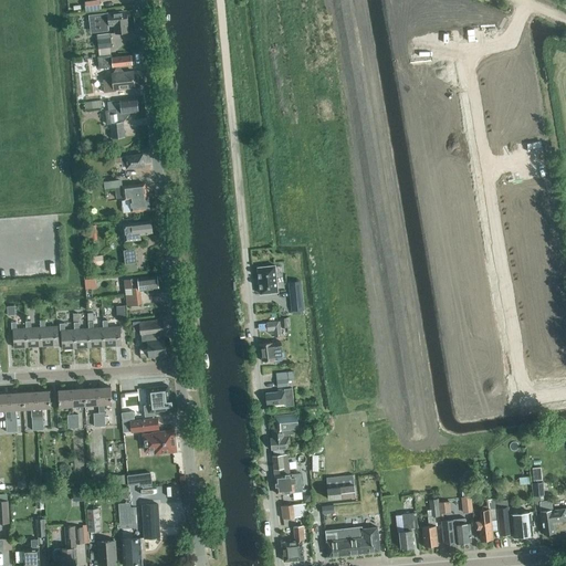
[(98,14),(88,16),(91,33),(108,31),(107,25),(108,25),(108,27),(114,25),(115,33),(128,32),(127,24),(126,11),(107,13),(98,14)]
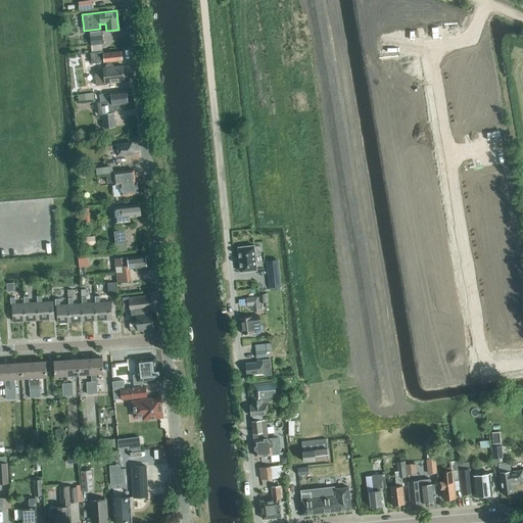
[(102,40),(101,31),(90,32),(91,46),(103,44),(103,40),(102,40)]
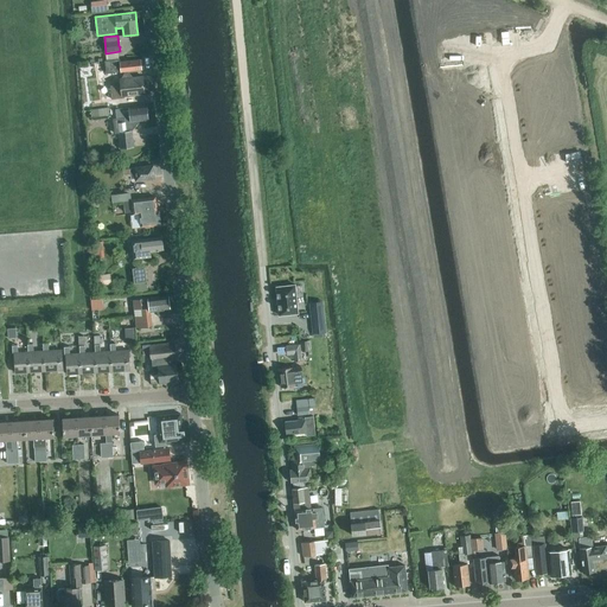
[(141,70),(140,59),(119,62),(119,59),(104,62),(106,74),(125,71),(121,80),(119,80),(114,81),(114,87),(110,87),(112,97),(121,96),(121,97),(144,95),(142,77),(134,77),(127,71),(141,70)]
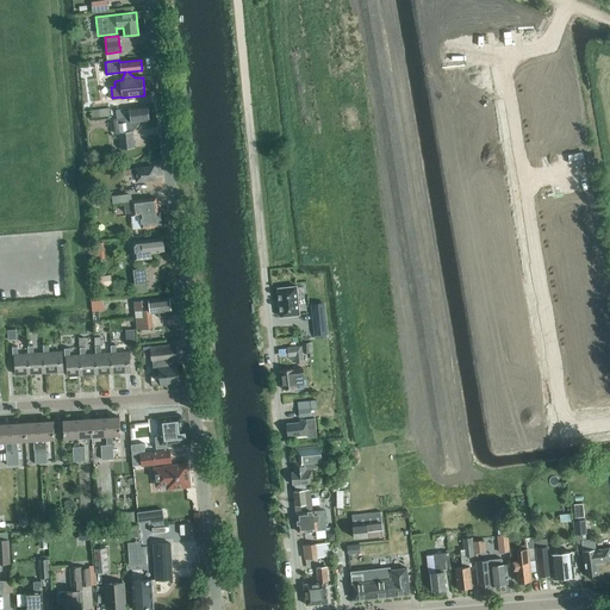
[(134,148),(131,131),(132,131),(131,128),(135,126),(138,123),(138,122),(148,120),(147,106),(129,109),(116,110),(117,119),(114,120),(116,134),(119,134),(120,149),(134,148)]
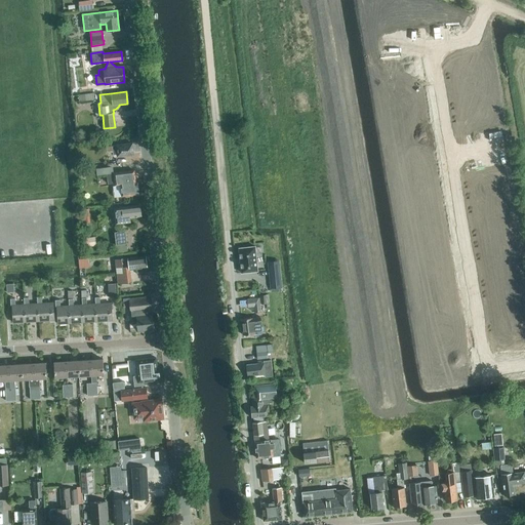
[(133,155),(132,144),(112,146),(106,147),(107,153),(113,152),(113,155),(117,155),(117,156),(133,155)]
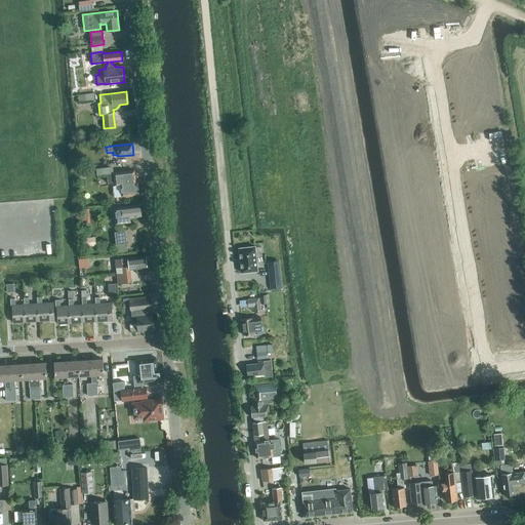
[(427,158),(425,147),(405,150),(407,161),(427,158)]
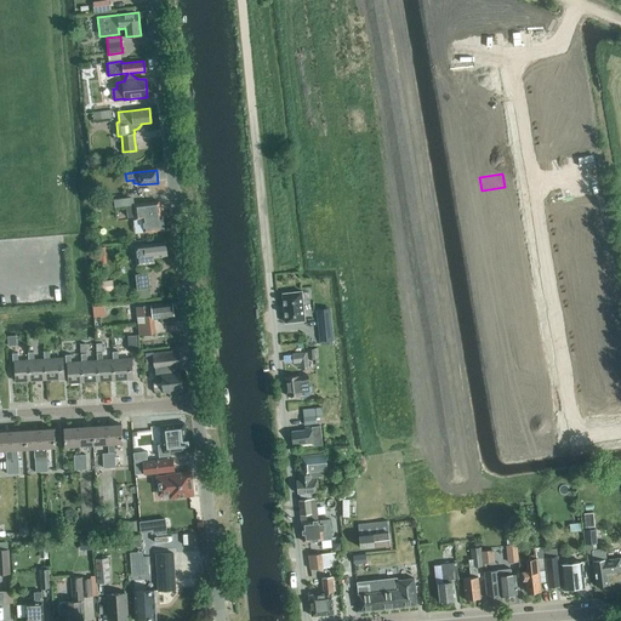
[(505,187),(482,191),(484,204),(507,200),(505,187)]
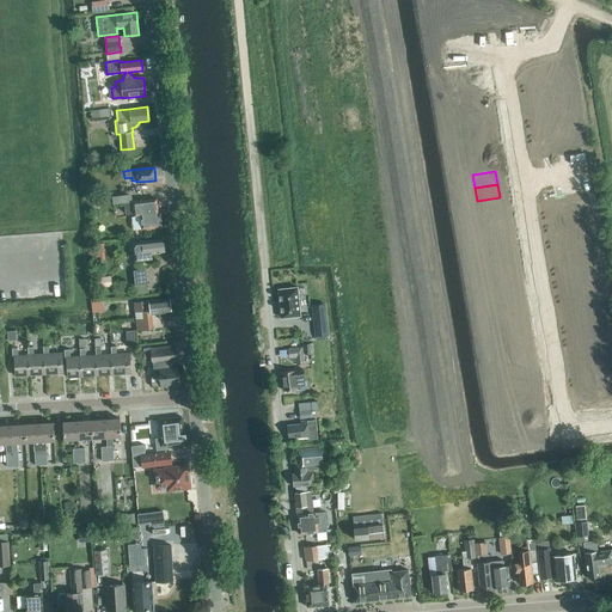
[(502,210),(500,197),(477,201),(479,215),(502,210)]
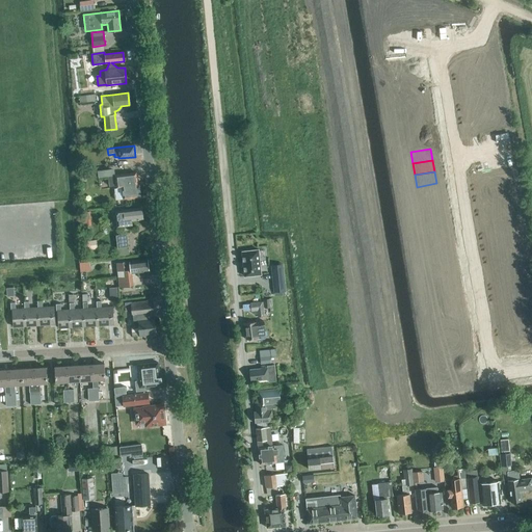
[(137,185),(136,175),(136,173),(108,176),(109,187),(116,186),(116,188),(122,187),(123,198),(140,196),(138,185),(137,185)]
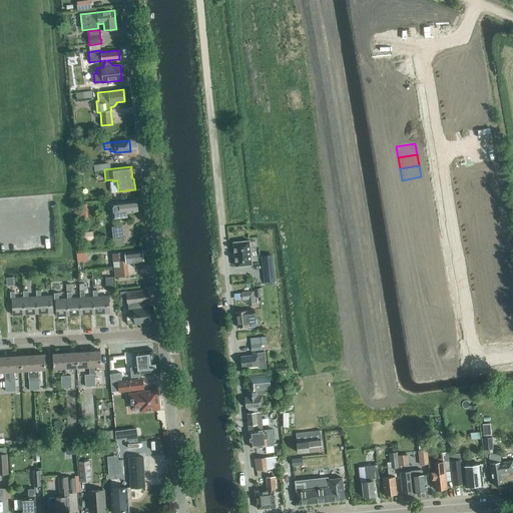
[(426,205),(424,193),(405,196),(407,208),(426,205)]
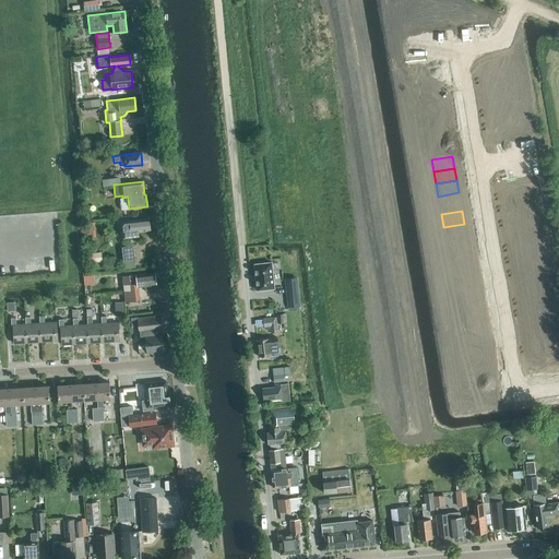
[(123,238),(138,236),(138,232),(150,230),(149,218),(129,221),(130,221),(122,222),(123,238)]
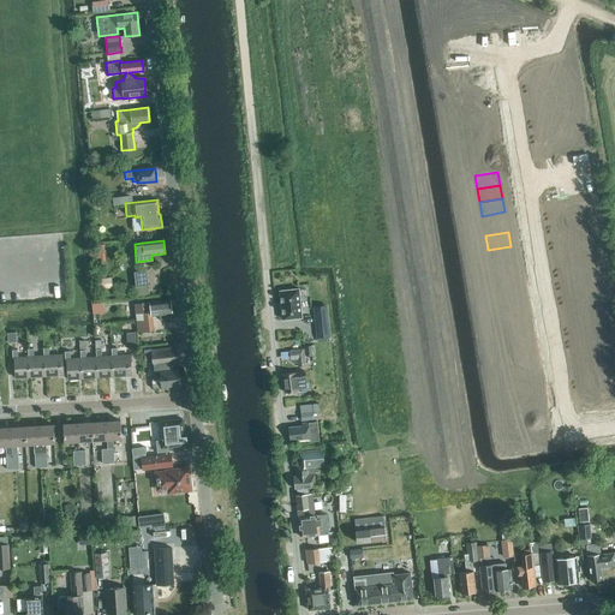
[(511,246),(488,250),(490,263),(512,260),(511,246)]
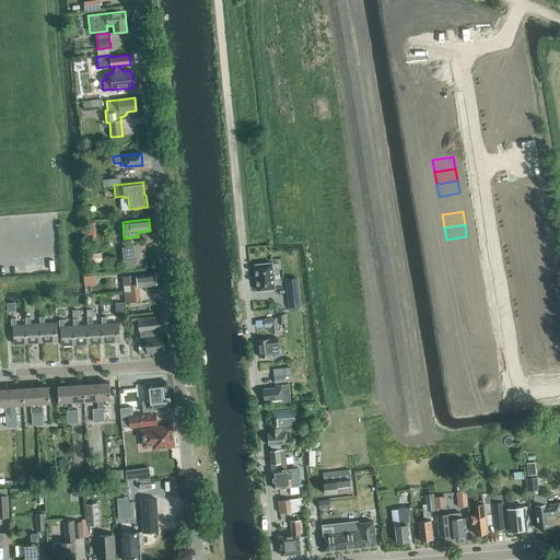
[(466,236),(446,240),(448,252),(468,247),(466,236)]
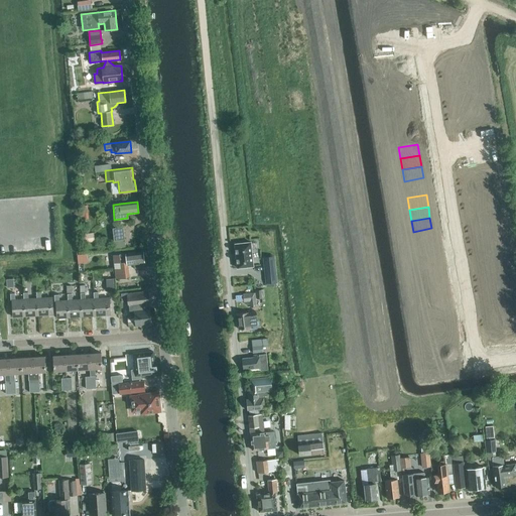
[(114,241),(124,239),(123,227),(113,229),(114,241)]
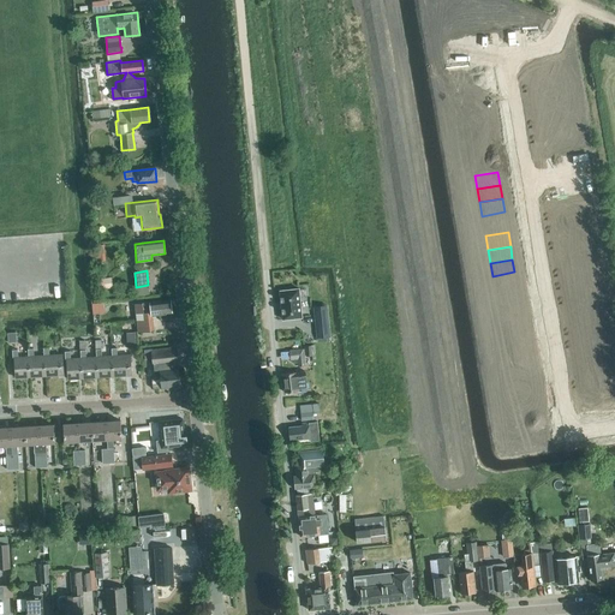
[(517,286),(514,272),(493,276),(495,290),(517,286)]
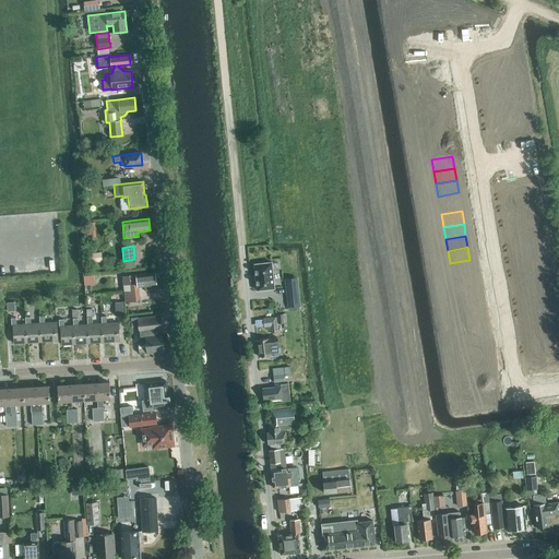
[(271,259),(253,261),(257,287),(274,285),(271,259)]
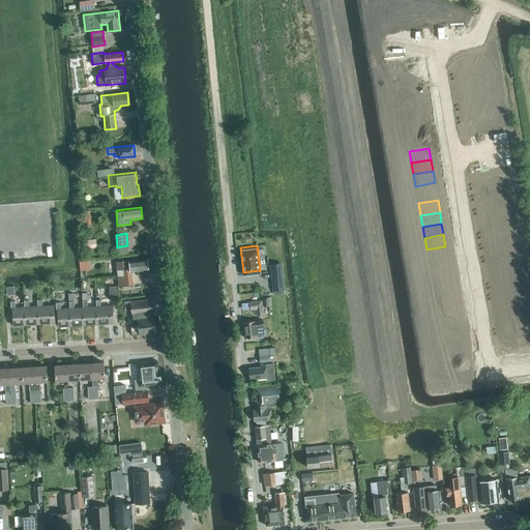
[(90,259),(79,260),(80,268),(90,268),(90,259)]
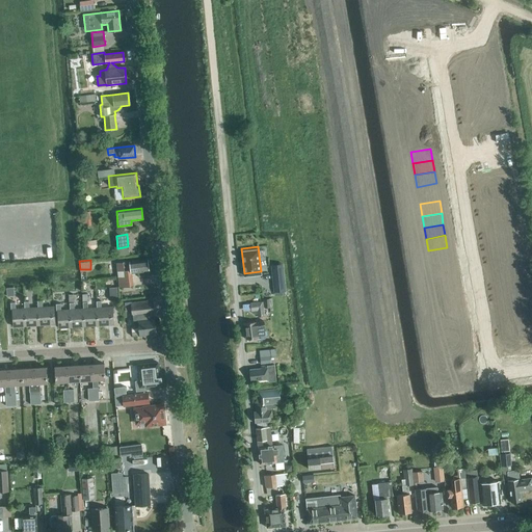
[(149,271),(148,260),(129,262),(116,263),(120,288),(133,286),(131,273),(149,271)]
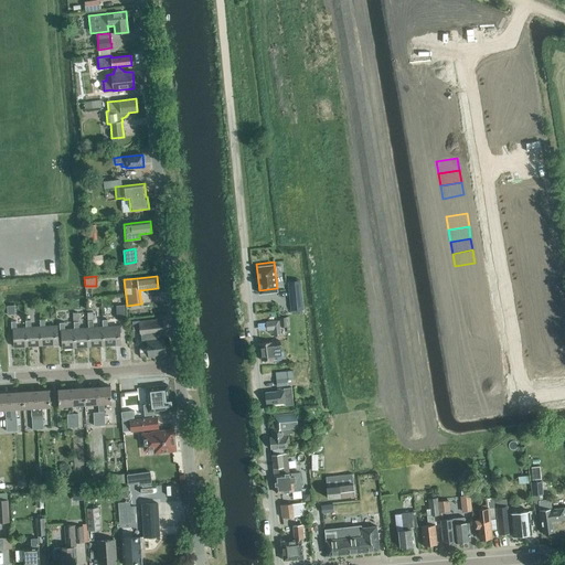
[(480,294),(478,281),(457,285),(459,297),(480,294)]
